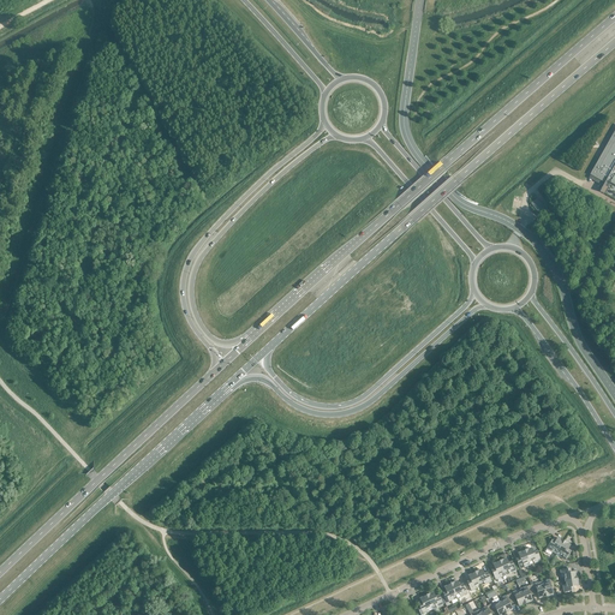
[(614,131),(609,143),(608,144),(607,144),(607,145),(605,147),(604,148),(603,149),(603,151),(602,153),(601,155),(601,156),(601,157),(590,175),(605,184),(608,181),(614,185),(614,131)]
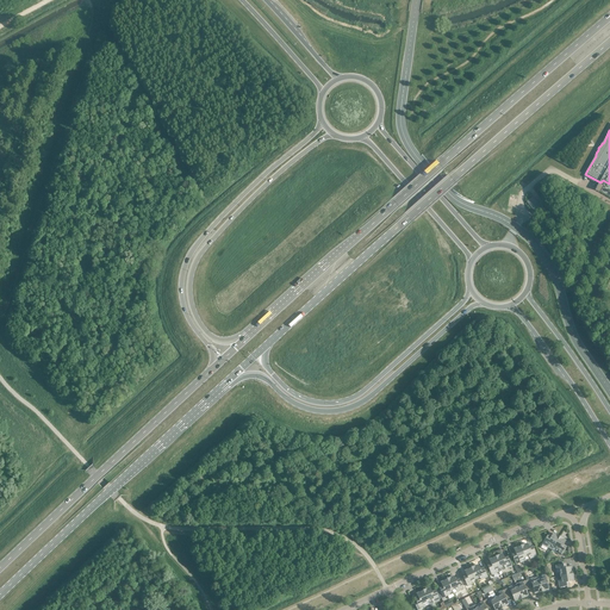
[(533,199),(527,203),(534,211),(540,207),(533,199)]
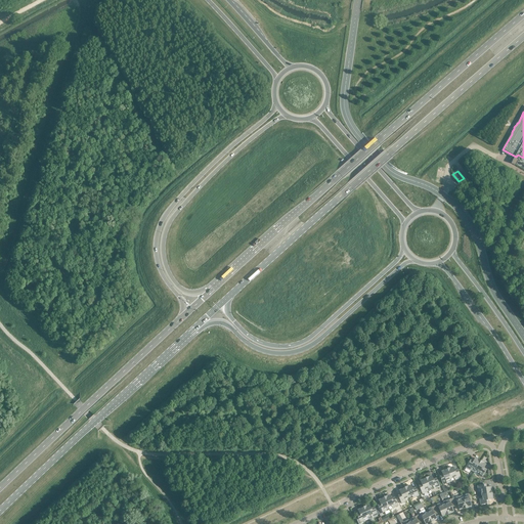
[(475,459),(473,462),(470,461),(466,468),(471,471),(472,469),(475,471),(480,462),(475,459)]
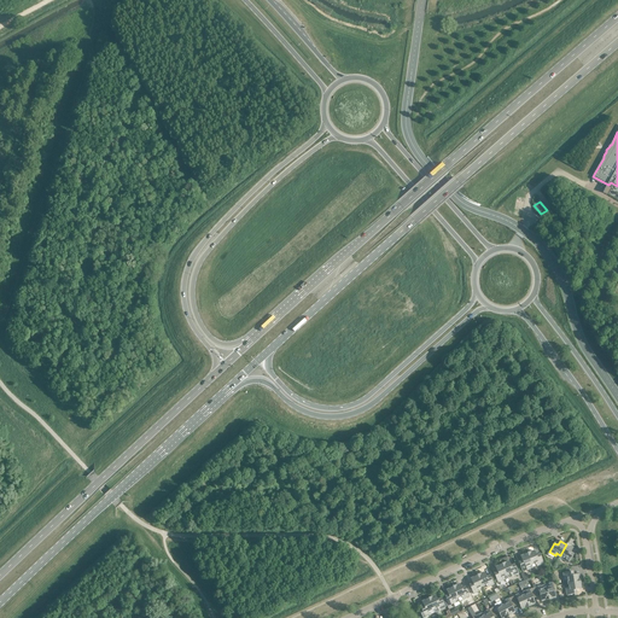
[(572,548),(566,544),(560,555),(564,557),(563,560),(569,563),(573,554),(570,553),(572,548)]
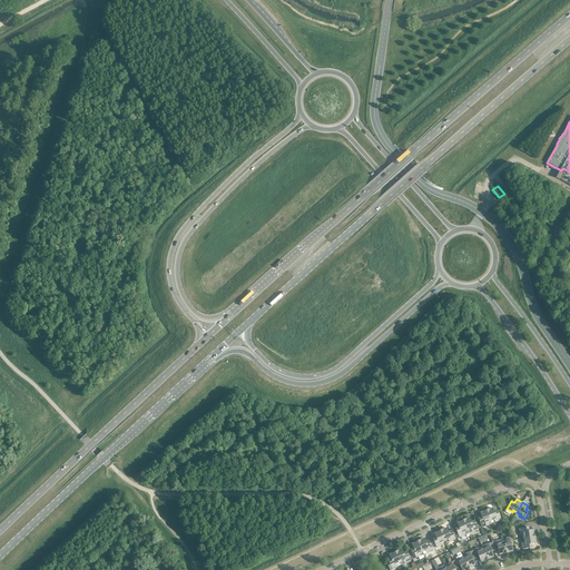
[(492,508),(487,511),(491,521),(494,520),(495,522),(501,520),(498,511),(494,512),(492,508)]
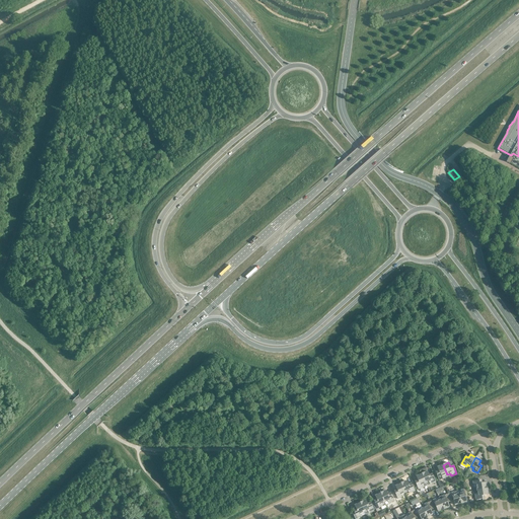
[(447,474),(443,465),(437,467),(439,471),(436,472),(439,480),(444,478),(443,475),(447,474)]
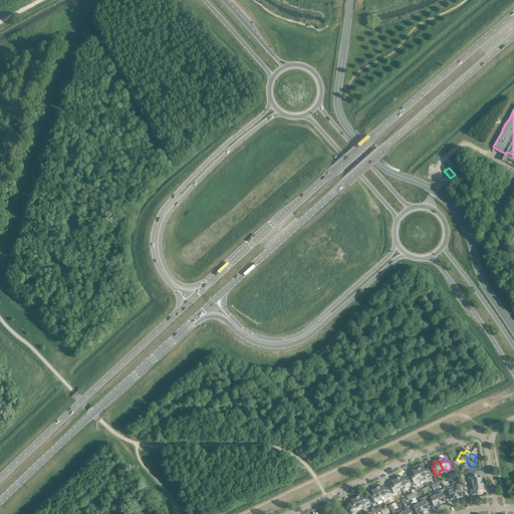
[(423,467),(418,469),(422,479),(425,477),(426,479),(431,477),(428,470),(425,471),(423,467)]
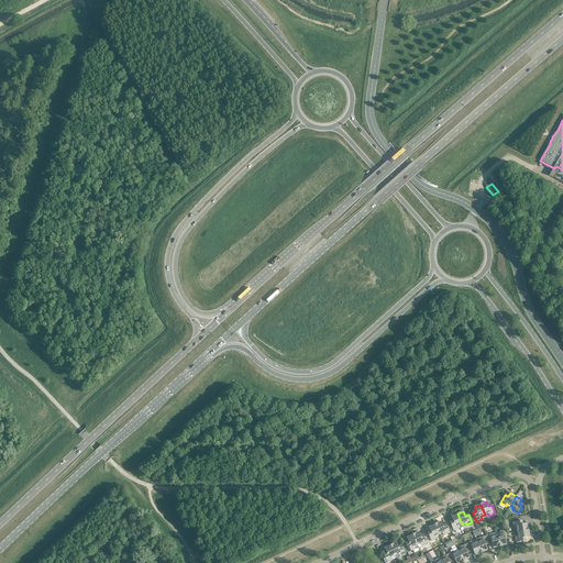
[(462,525),(457,514),(451,517),(453,521),(450,522),(454,531),(459,528),(459,526),(462,525)]
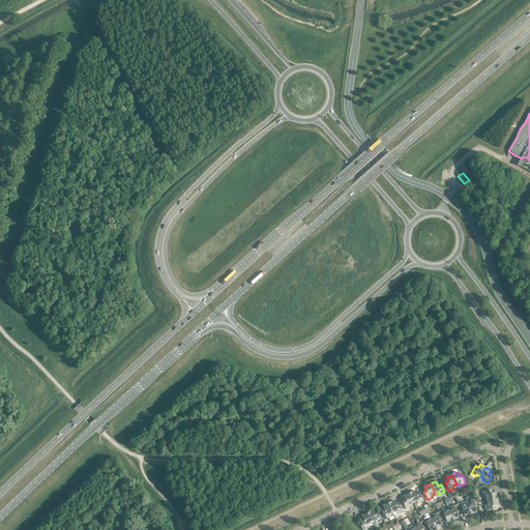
[(415,491),(409,494),(414,503),(417,501),(418,504),(423,501),(419,494),(416,495),(415,491)]
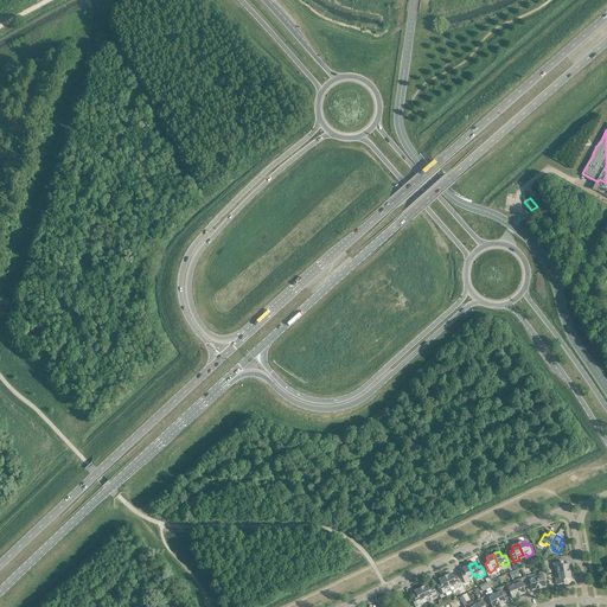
[(563,562),(561,562),(553,563),(554,569),(557,569),(557,574),(569,572),(568,564),(563,566),(563,562)]
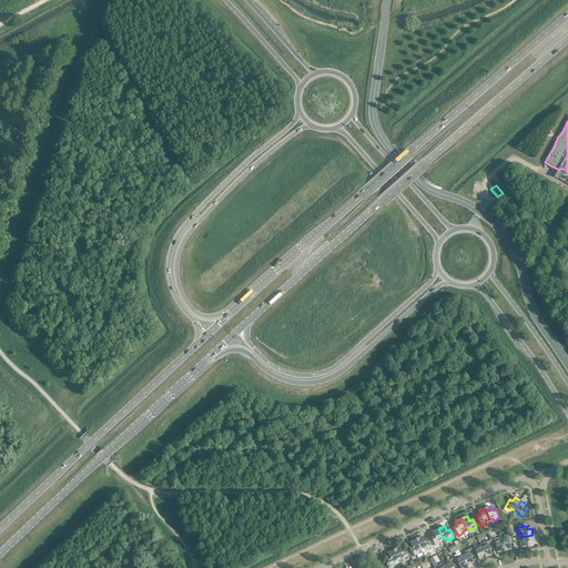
[(444,539),(438,529),(433,531),(435,536),(432,538),(435,546),(440,544),(439,540),(444,539)]
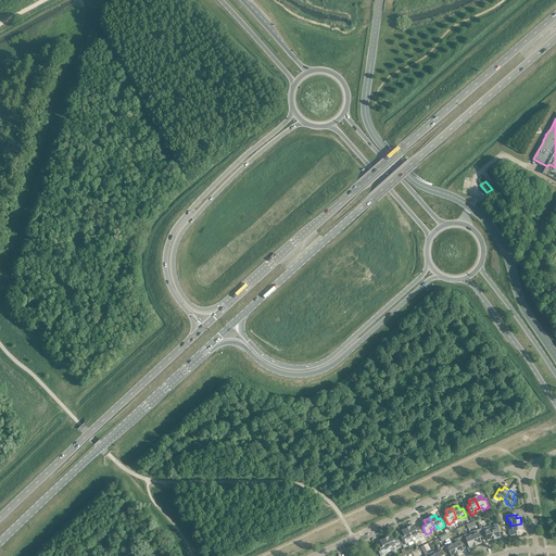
[(494,528),(491,529),(493,540),(500,538),(498,531),(502,530),(500,523),(494,525),(494,528)]
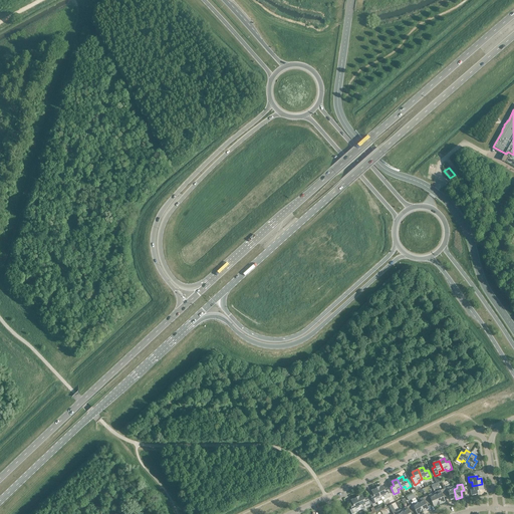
[(483,490),(482,484),(472,486),(473,489),(471,490),(471,495),(480,494),(479,491),(483,490)]
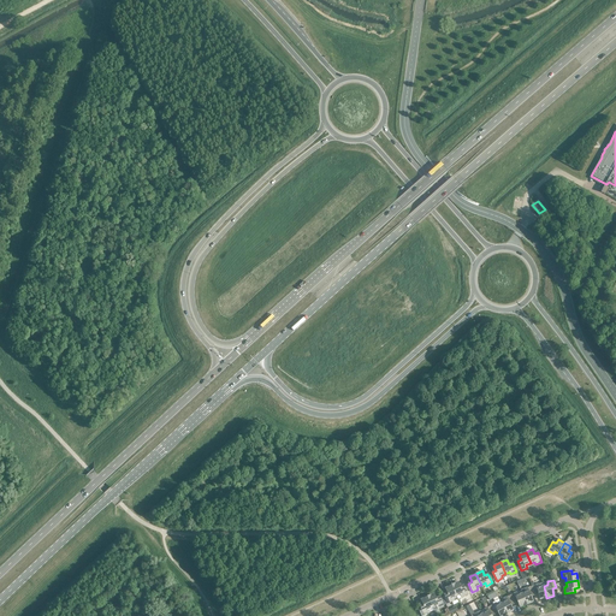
[(458,582),(451,585),(456,596),(460,594),(462,597),(468,594),(463,585),(460,587),(458,582)]
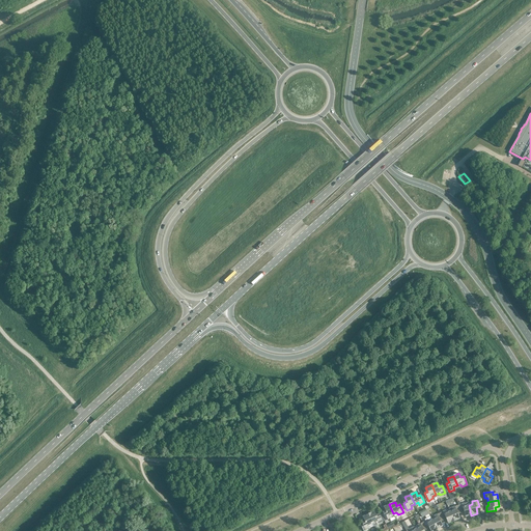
[(393,513),(389,504),(384,507),(385,511),(383,512),(386,521),(391,518),(390,515),(393,513)]
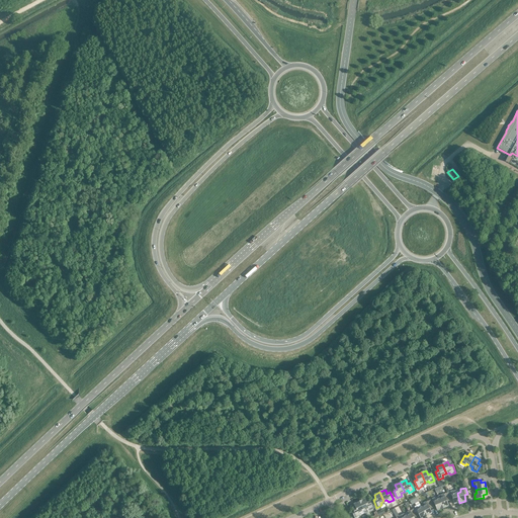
[(447,493),(449,499),(452,498),(454,504),(459,503),(457,493),(453,494),(452,492),(449,493),(447,493)]
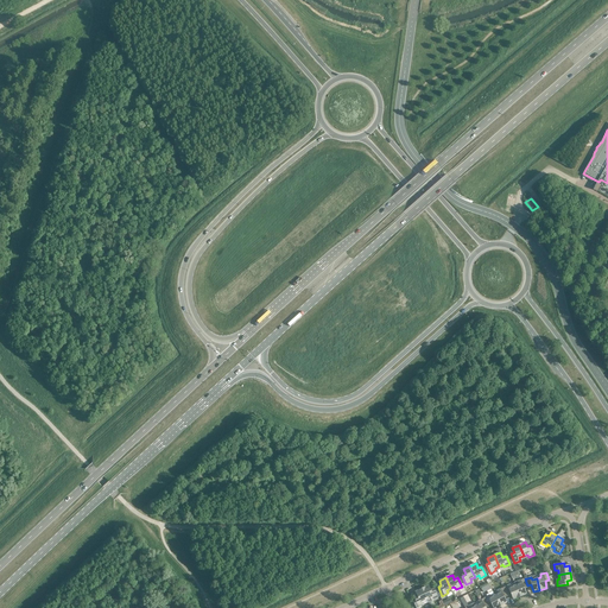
[(527,586),(525,578),(518,581),(519,584),(515,586),(519,596),(526,594),(524,587),(527,586)]
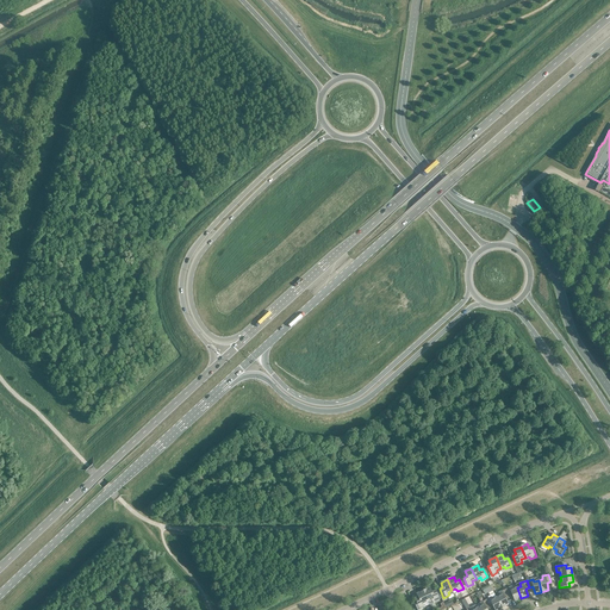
[(511,586),(505,590),(508,596),(511,595),(515,602),(521,598),(517,587),(512,590),(511,586)]
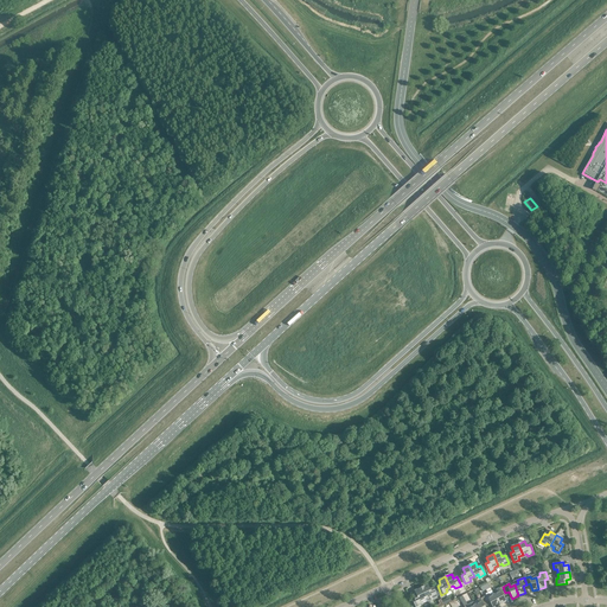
[(427,585),(421,588),(426,599),(429,598),(432,600),(438,596),(433,588),(429,589),(427,585)]
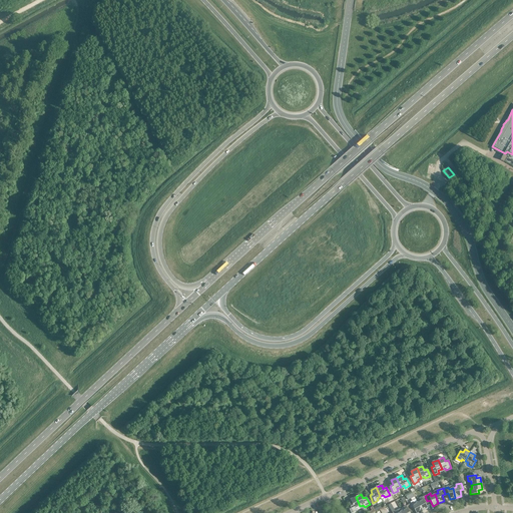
[(427,501),(425,496),(420,498),(420,501),(417,502),(422,511),(427,508),(425,503),(427,501)]
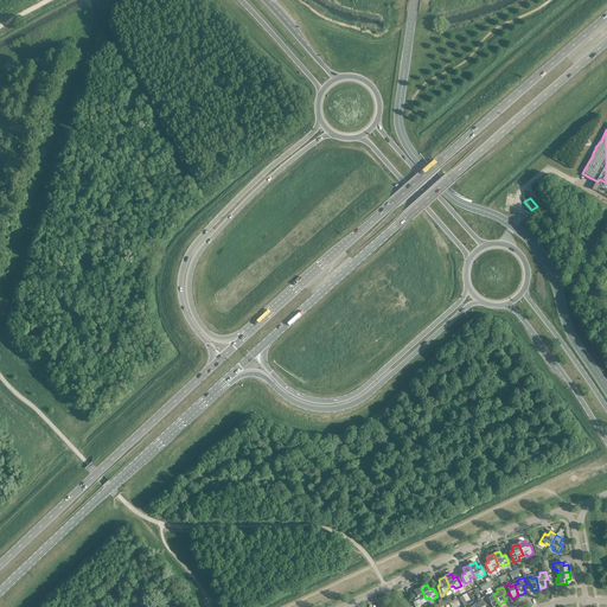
[(421,588),(415,592),(416,595),(413,598),(414,599),(413,600),(415,606),(423,604),(422,600),(426,599),(421,588)]
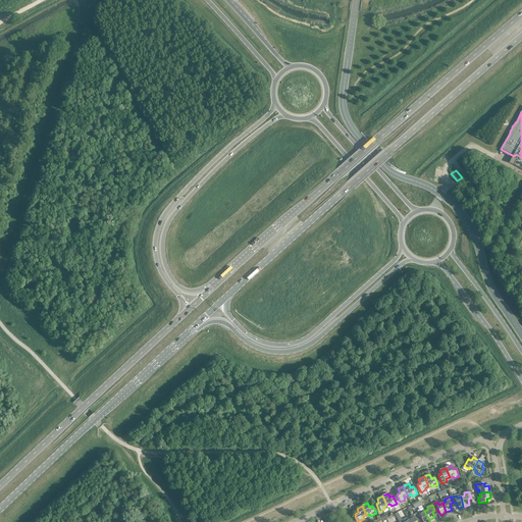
[(420,511),(415,514),(418,519),(421,518),(423,521),(426,521),(429,520),(424,511),(421,513),(420,511)]
